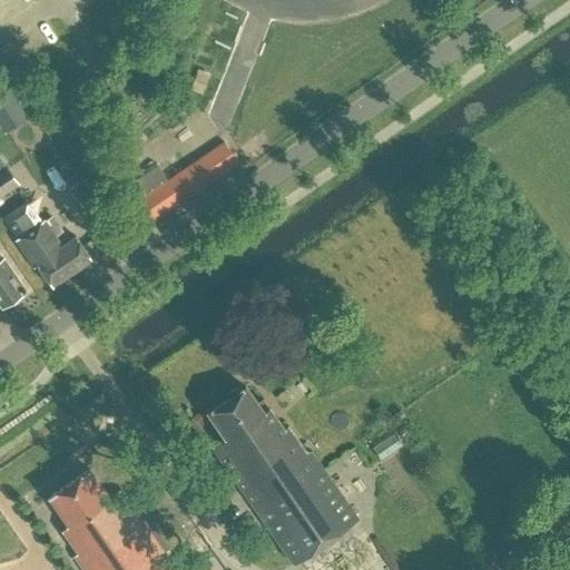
[(202,89),(203,88),(207,76),(198,71),(195,77),(193,85),(202,89)]
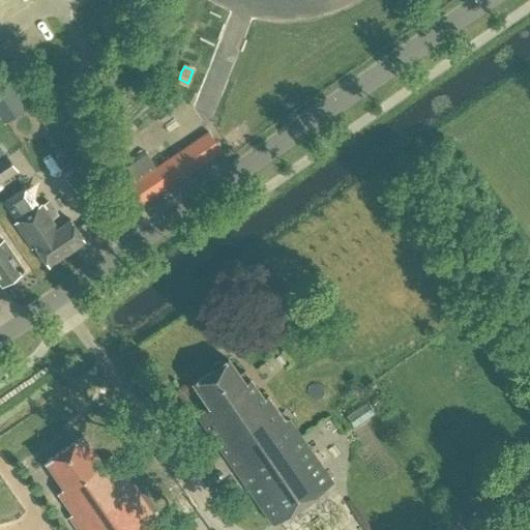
[(4,77),(0,80),(0,114),(5,122),(26,108),(4,77)]
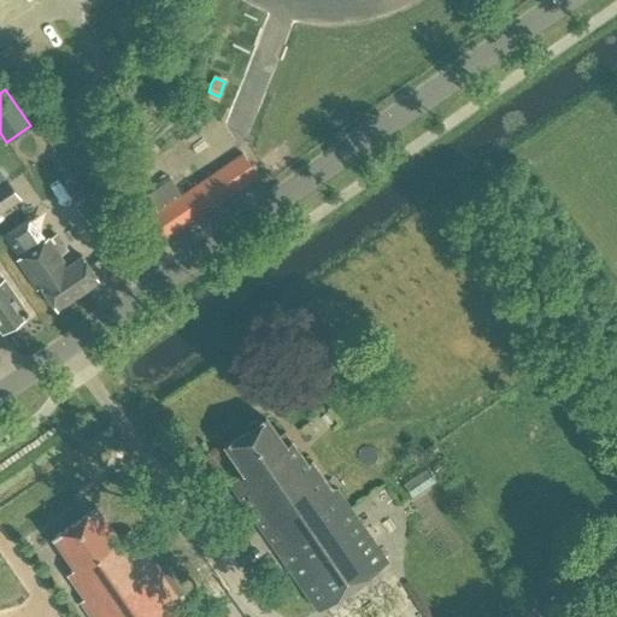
[(145,209),(154,223),(164,238),(257,175),(241,153),(181,194),(171,181),(140,203),(145,209)]
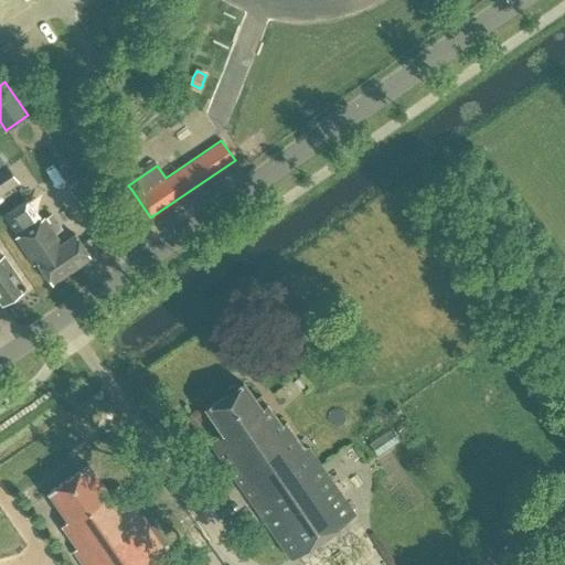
[(117,166),(125,179),(140,170),(131,157),(117,166)]
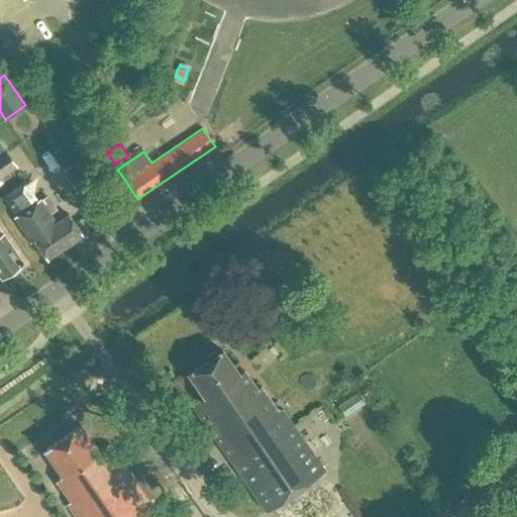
[(0,153),(0,178),(16,167),(4,150),(0,153)]
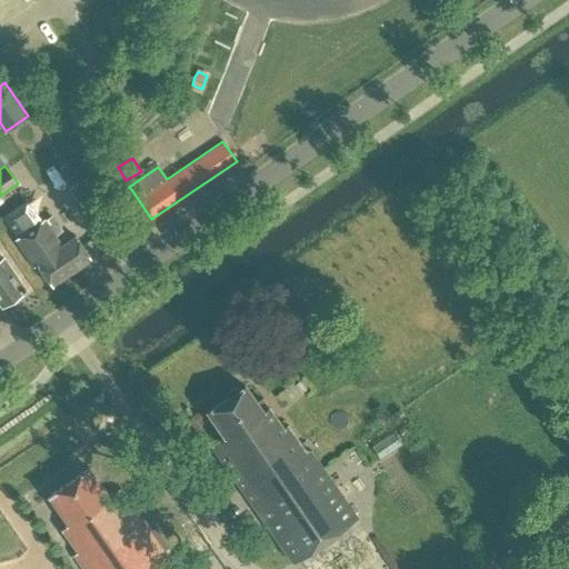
[(37,265),(52,287),(91,259),(76,236),(61,246),(43,219),(40,222),(27,202),(5,217),(19,238),(16,240),(35,267),(37,265)]
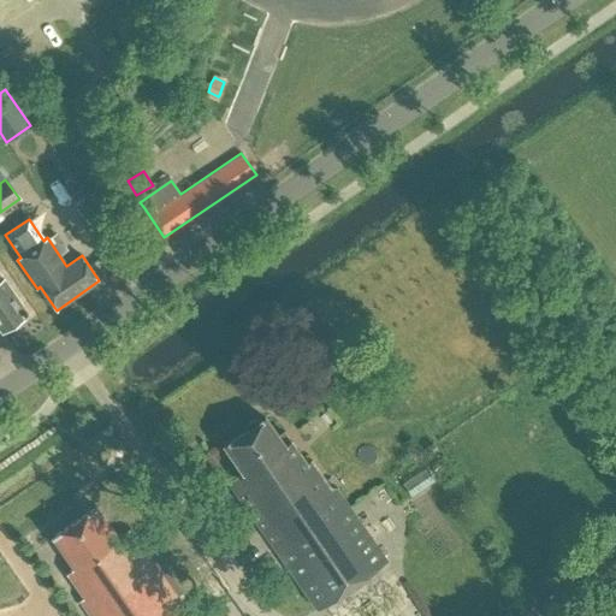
[(0,329),(3,332),(28,313),(0,274),(0,273),(0,329)]
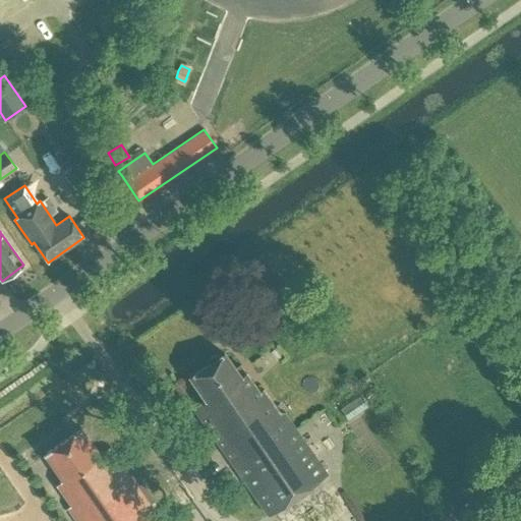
[(329,474),(297,429),(286,413),(279,413),(264,391),(261,394),(247,374),(241,379),(235,369),(236,369),(224,353),(220,356),(216,353),(210,357),(210,363),(190,377),(207,400),(194,409),(270,516),(329,474)]
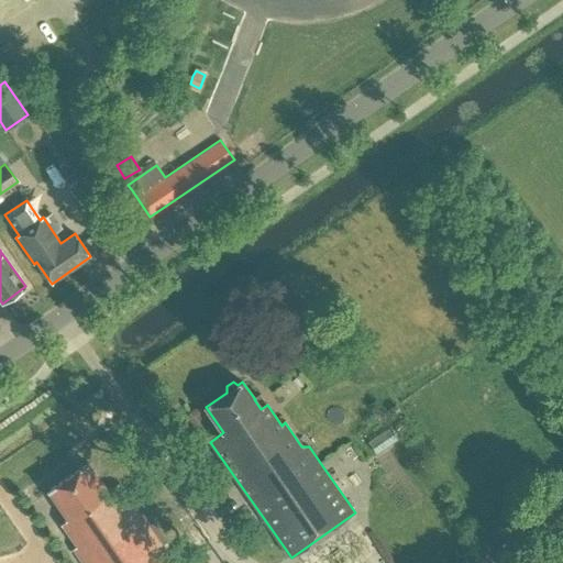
[(88,463),(48,490),(68,520),(62,523),(78,547),(73,550),(81,562),(173,562),(119,484),(108,492),(88,463)]
